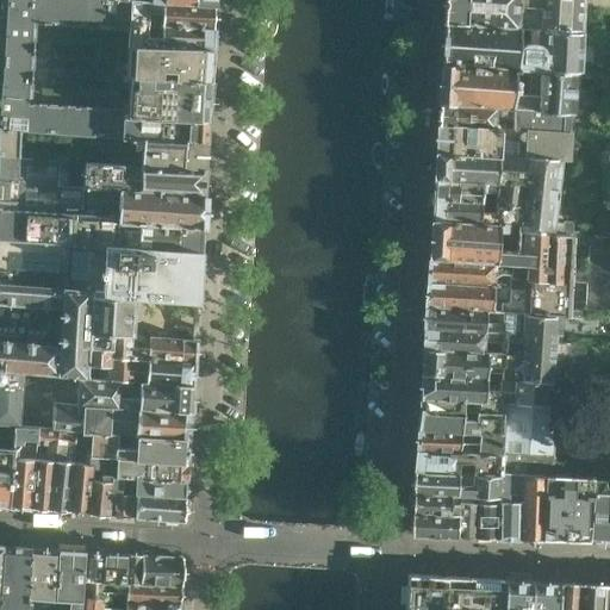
[(0,0),(0,75),(5,76),(10,0),(0,0)]
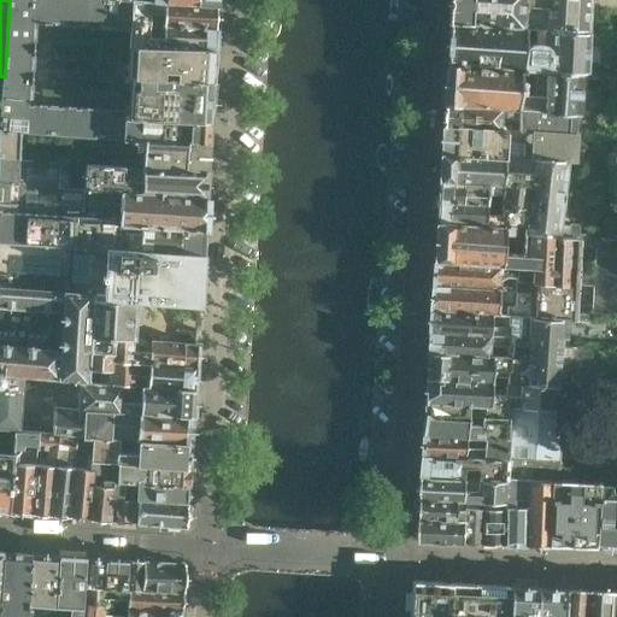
[(31,104),(36,24),(130,31),(130,24),(131,1),(110,0),(10,0),(5,77),(3,131),(123,140),(124,137),(125,118),(125,115),(125,111),(31,104)]
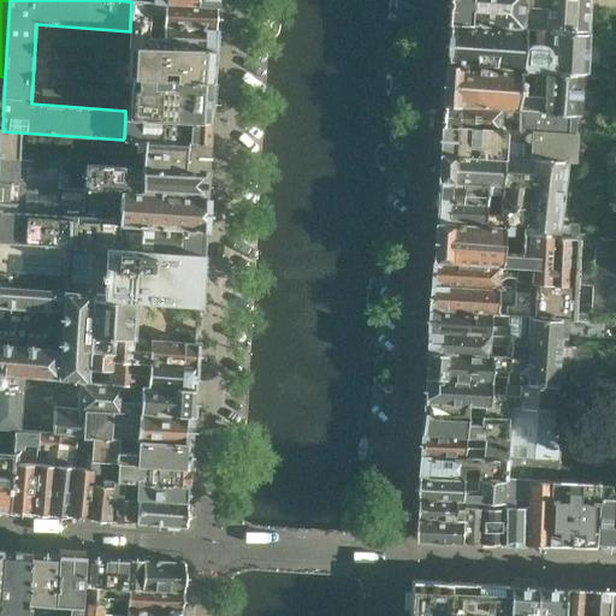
[(586,33),(587,0),(450,0),(450,23),(522,28),(544,29),(586,33)]
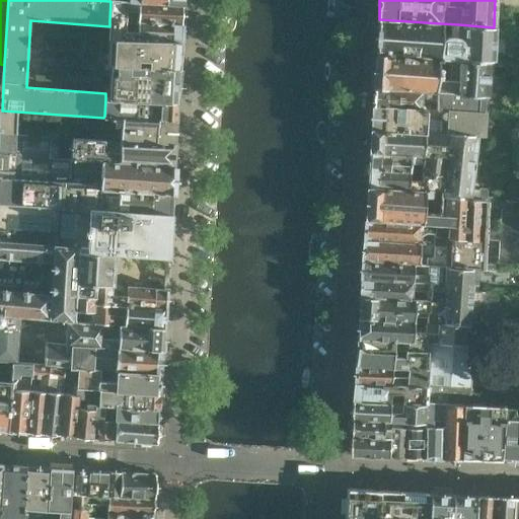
[(181,24),(181,12),(182,6),(141,3),(122,2),(110,1),(109,20),(126,21),(126,12),(140,13),(139,21),(181,24)]
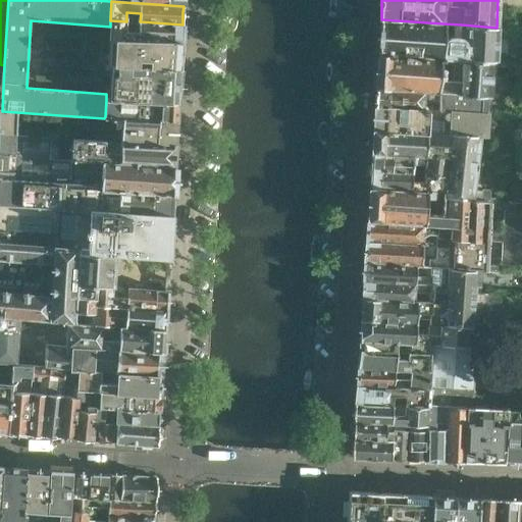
[(504,62),(507,28),(497,28),(461,24),(459,44),(441,43),(442,23),(381,19),(380,20),(379,54),(490,61),(504,62)]
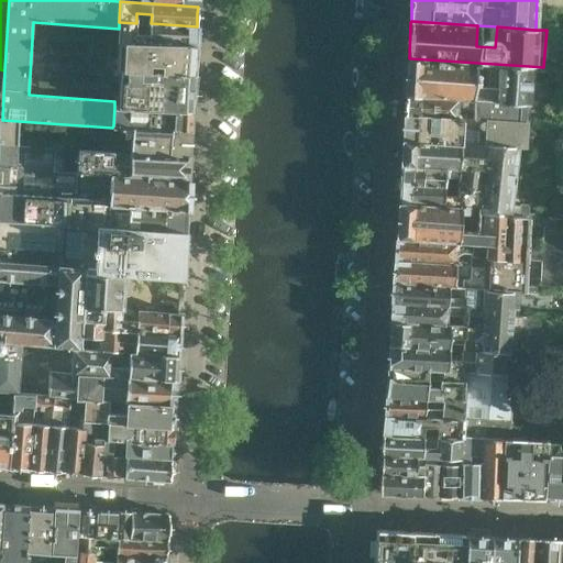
[(195,46),(196,33),(197,26),(151,23),(151,33),(135,32),(136,23),(119,22),(119,29),(118,42),(195,46)]
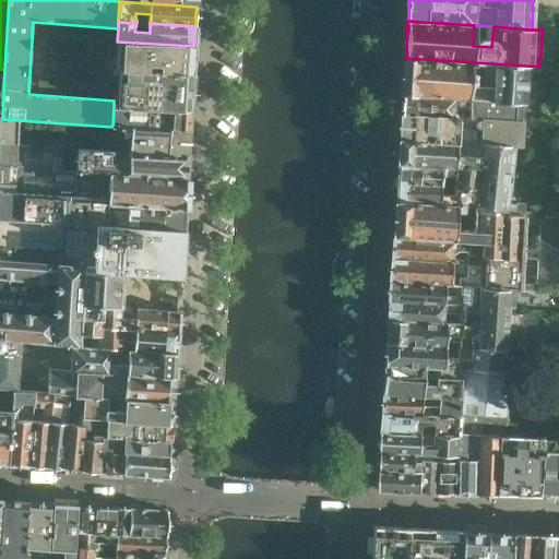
[(189,113),(191,75),(192,67),(193,60),(193,46),(117,42),(116,55),(115,75),(119,75),(117,103),(114,104),(114,107),(129,108),(144,109),(189,113)]
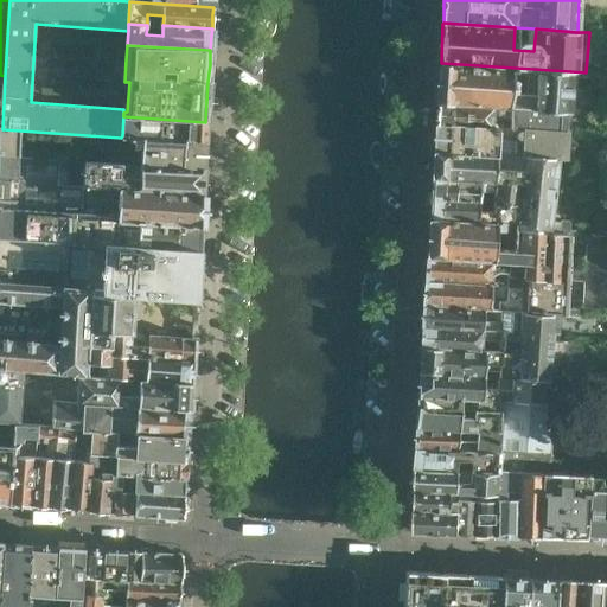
[(568,112),(570,71),(441,63),(439,103),(563,112),(568,112)]
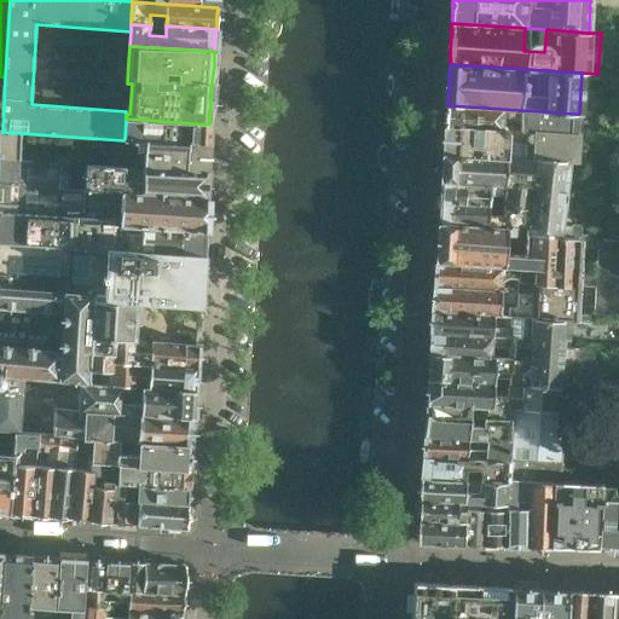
[(573,134),(574,114),(447,105),(445,126),(499,129),(499,120),(520,121),(519,131),(573,134)]
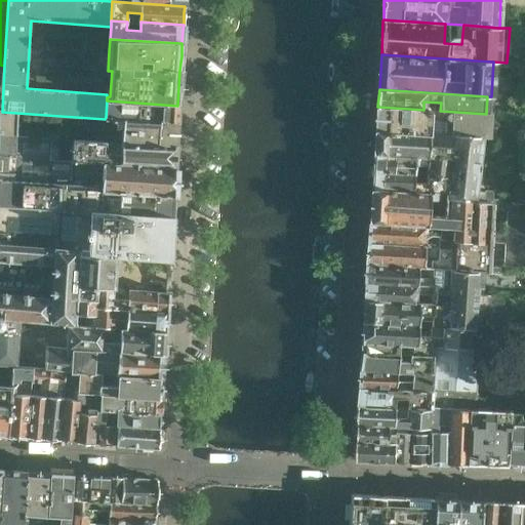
[(176,122),(177,106),(135,103),(135,112),(120,111),(121,102),(107,101),(106,117),(176,122)]
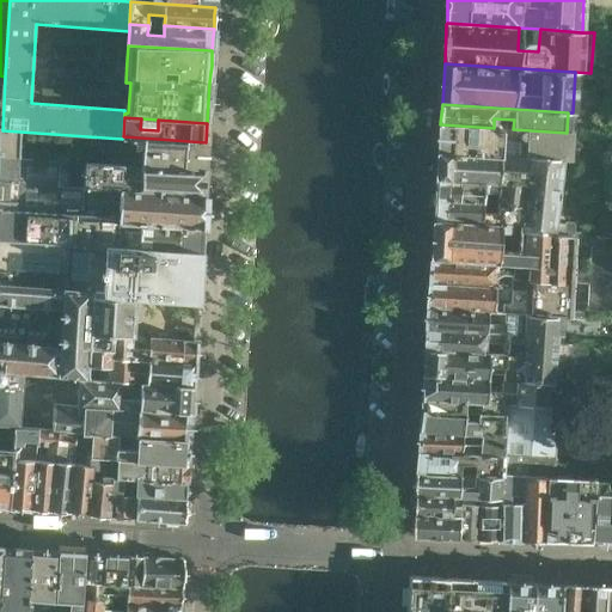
[(513,129),(494,128),(440,124),(439,152),(499,155),(513,157),(565,160),(567,133),(513,129)]
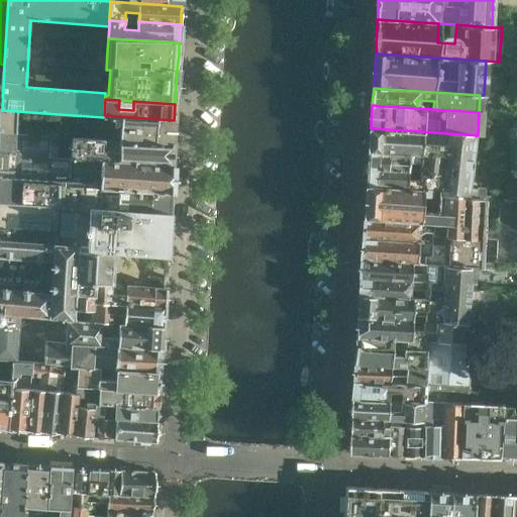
[(175,120),(174,120),(104,115),(103,117),(2,110),(1,123),(0,132),(59,136),(72,136),(173,143),(175,120)]
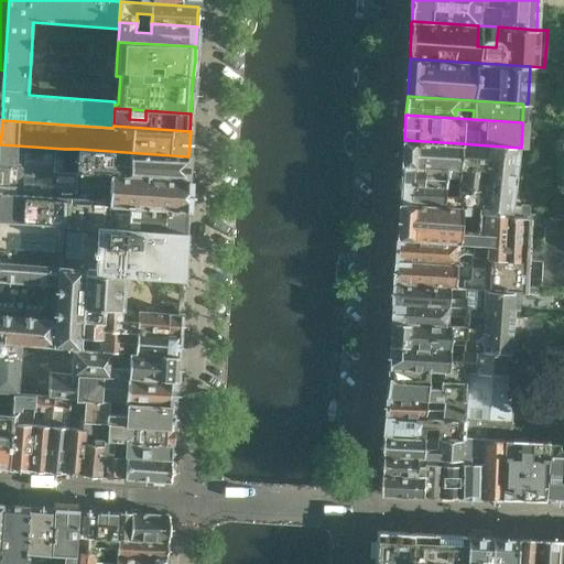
[(511,207),(514,154),(527,154),(527,148),(521,148),(473,144),(472,158),(458,156),(459,143),(404,140),(402,165),(481,170),(480,190),(479,207),(478,207),(478,215),(529,218),(529,210),(518,210),(519,207),(511,207)]
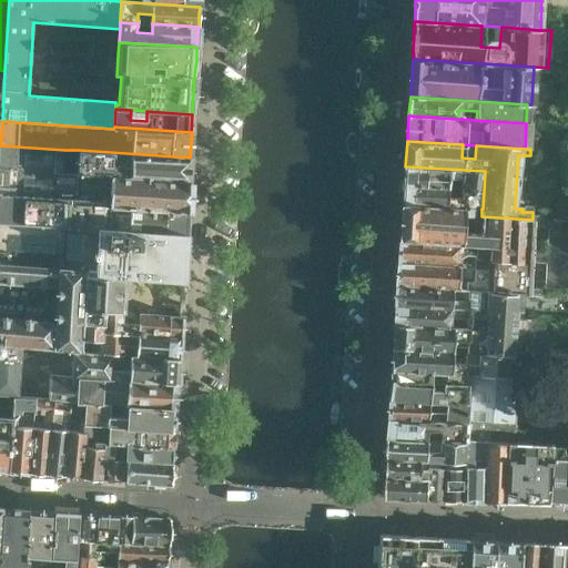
[(188,182),(77,175),(63,174),(64,150),(0,145),(0,151),(0,222),(62,227),(98,230),(99,208),(186,213),(188,182)]
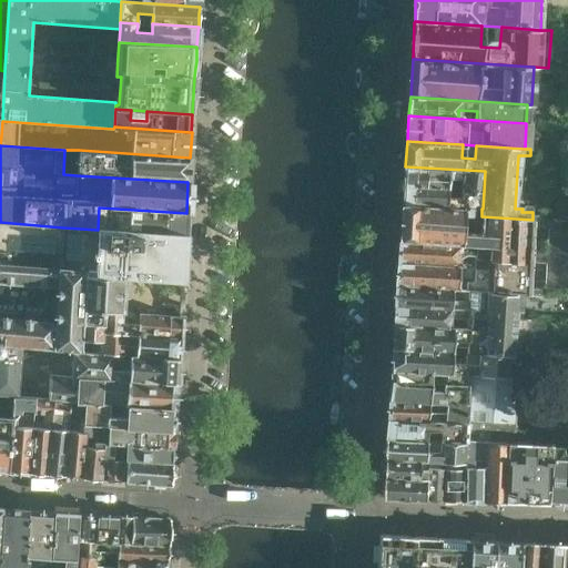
[(189,182),(190,158),(79,150),(77,175),(188,182),(189,182)]
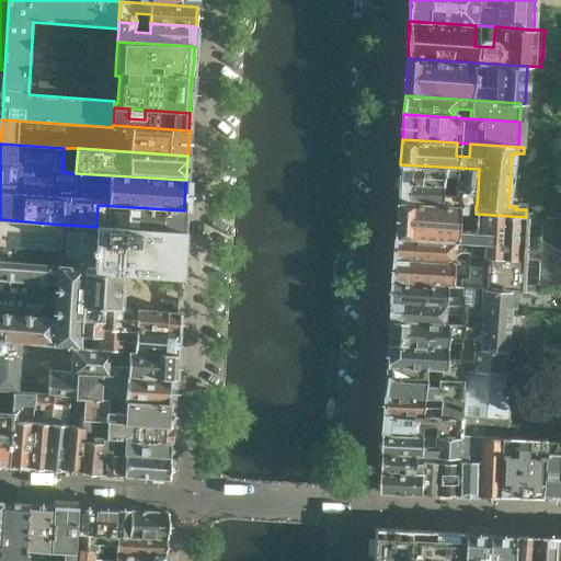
[(441,185),(442,175),(456,176),(456,186),(478,189),(479,169),(400,164),(399,183),(441,185)]
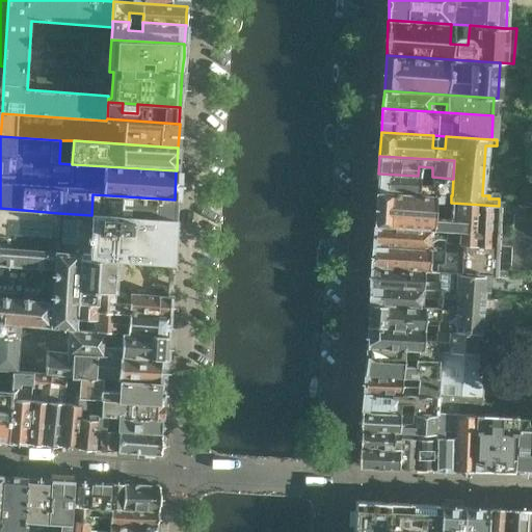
[(431,185),(418,184),(418,176),(378,174),(377,191),(451,195),(452,195),(453,179),(432,177),(431,185)]
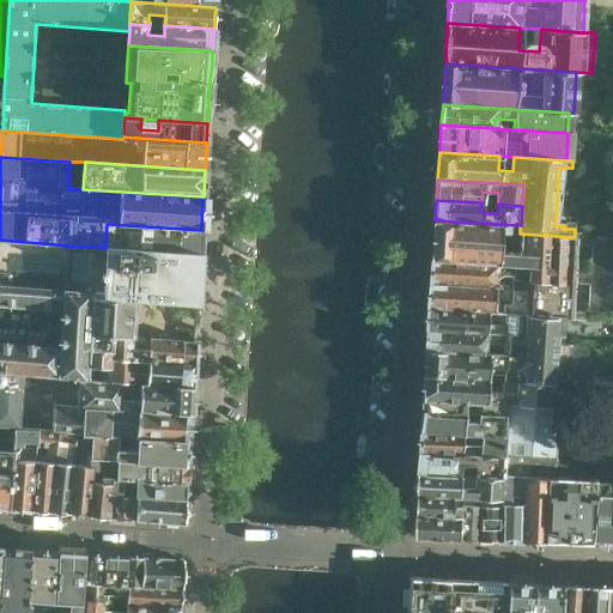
[(568,289),(570,287),(570,283),(589,284),(588,310),(612,311),(612,240),(575,237),(520,234),(520,225),(435,220),(432,260),(528,266),(526,290),(525,314),(566,317),(566,311),(568,289)]
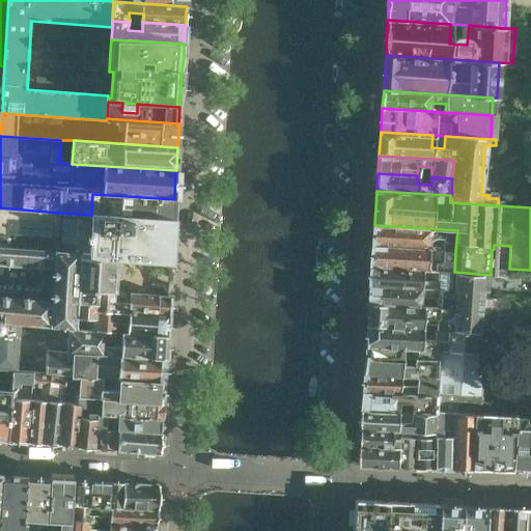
[(174,205),(174,199),(92,194),(91,215),(173,220),(174,205)]
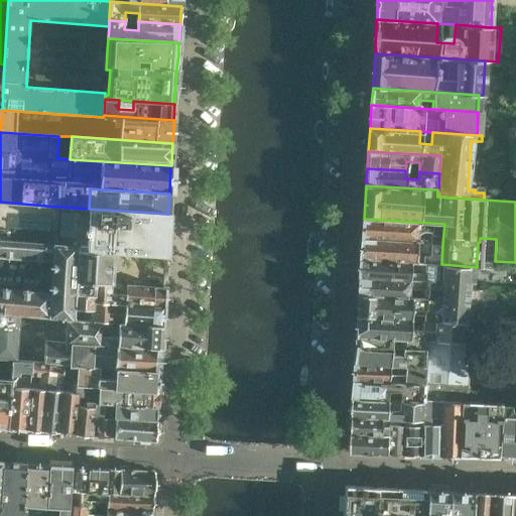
[(166,256),(168,214),(89,209),(88,223),(70,222),(70,217),(55,216),(56,207),(0,202),(0,241),(54,245),(55,227),(77,229),(77,231),(85,231),(85,236),(87,236),(86,251),(112,253),(166,256)]
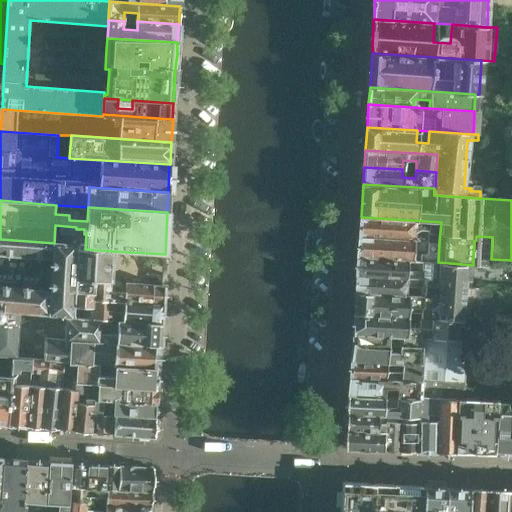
[(412,240),(413,227),(417,230),(427,230),(426,241),(439,242),(441,222),(361,217),(360,237),(412,240)]
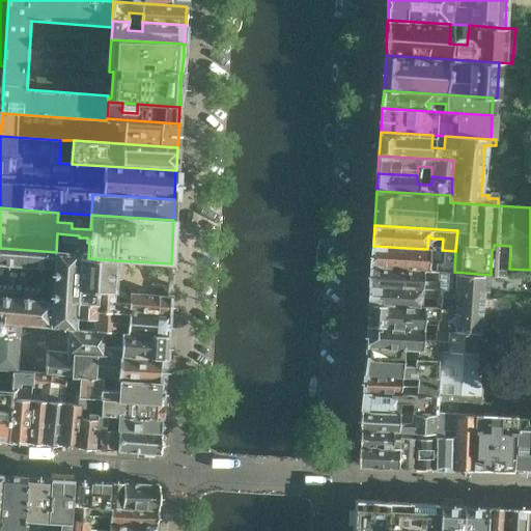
[(454,272),(455,251),(442,250),(427,249),(373,246),(371,267),(421,270),(439,271),(454,272)]
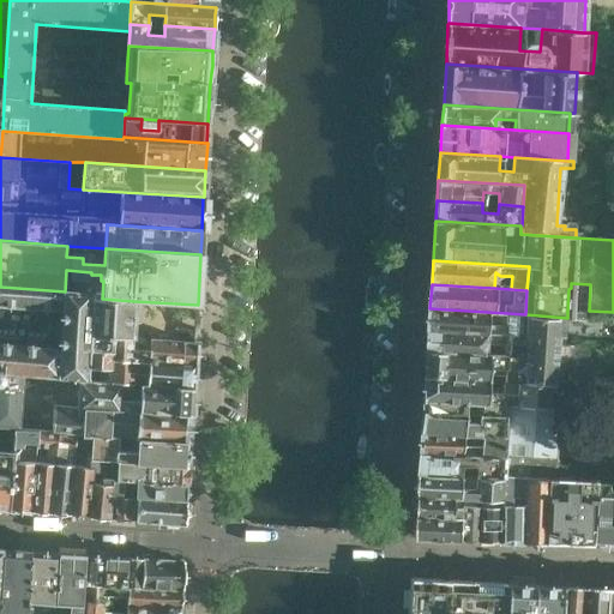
[(114,337),(131,338),(133,301),(102,299),(92,299),(94,293),(65,292),(0,287),(0,306),(62,311),(61,349),(0,344),(0,385),(11,386),(11,387),(23,389),(24,377),(78,380),(88,381),(89,368),(112,371),(114,337)]
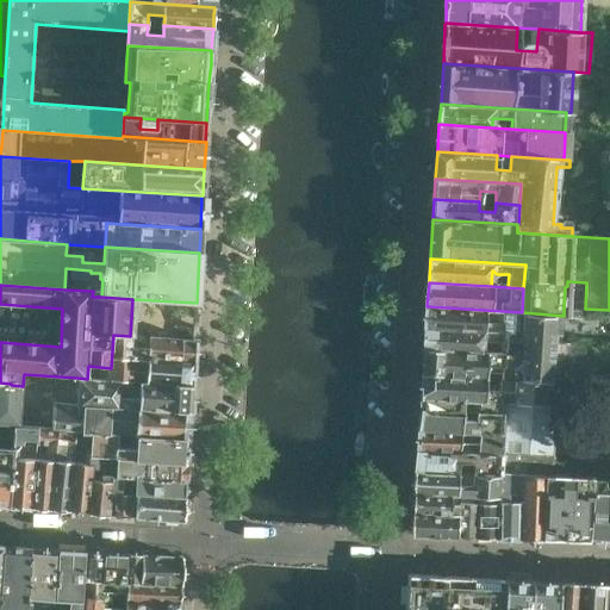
[(484,321),(484,310),(427,306),(425,328),(521,334),(522,312),(504,311),(503,323),(484,321)]
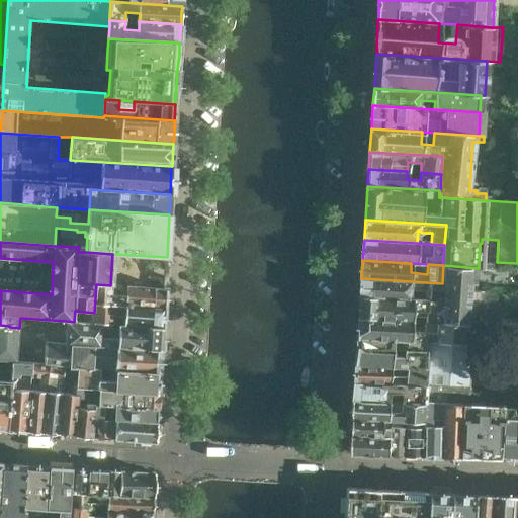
[(504,324),(506,295),(472,292),(473,285),(480,286),(481,268),(479,268),(443,265),(442,283),(361,278),(358,318),(412,321),(424,322),(439,323),(466,325),(479,325),(480,322),(504,324)]
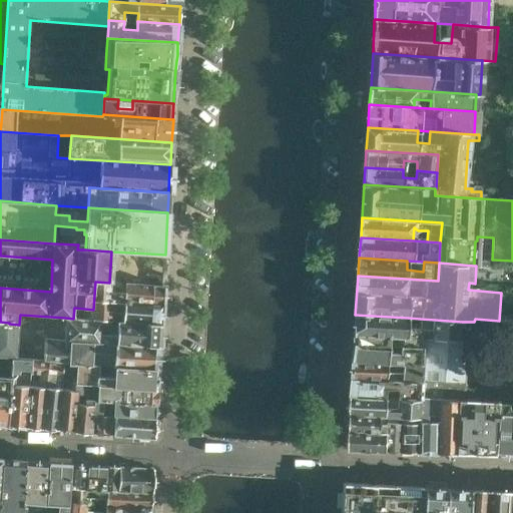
[(162,306),(162,296),(163,287),(125,284),(124,295),(110,294),(110,283),(109,283),(95,282),(93,310),(93,320),(107,321),(109,321),(110,310),(123,311),(122,322),(160,324),(160,323),(162,306)]
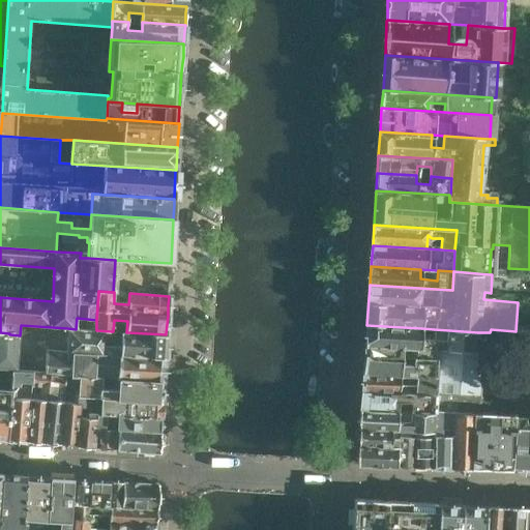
[(420,341),(421,328),(366,325),(365,345),(448,350),(449,330),(434,329),(433,342),(420,341)]
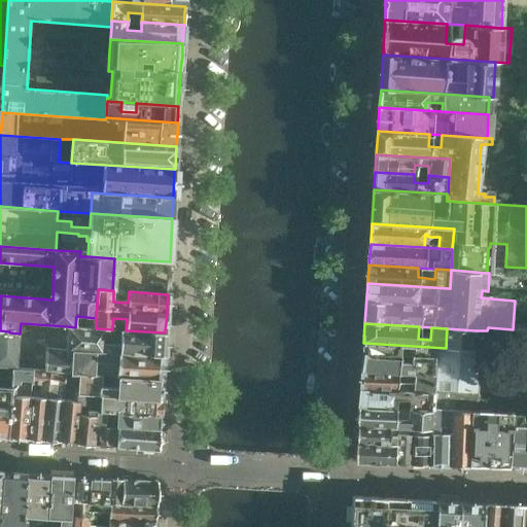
[(163,356),(164,348),(166,334),(165,332),(126,330),(119,330),(118,344),(109,343),(110,329),(96,328),(75,327),(67,326),(66,351),(45,349),(44,370),(64,372),(68,372),(68,374),(78,374),(94,375),(95,361),(116,363),(115,377),(117,377),(162,380),(163,356)]
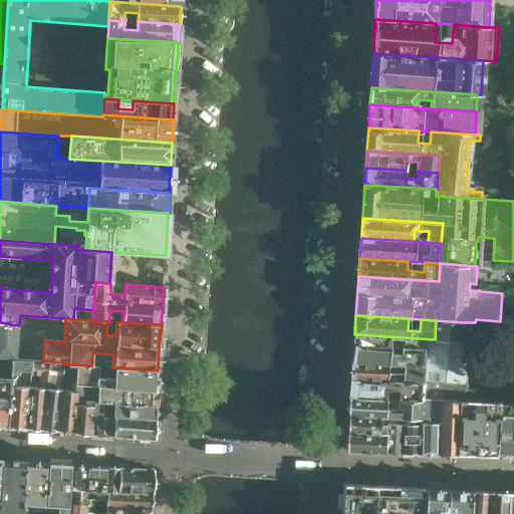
[(465,391),(467,354),(476,354),(477,337),(461,336),(461,342),(457,342),(458,326),(462,327),(463,322),(436,320),(435,339),(354,334),(353,344),(351,361),(350,378),(424,383),(423,400),(442,401),(442,389),(465,391)]
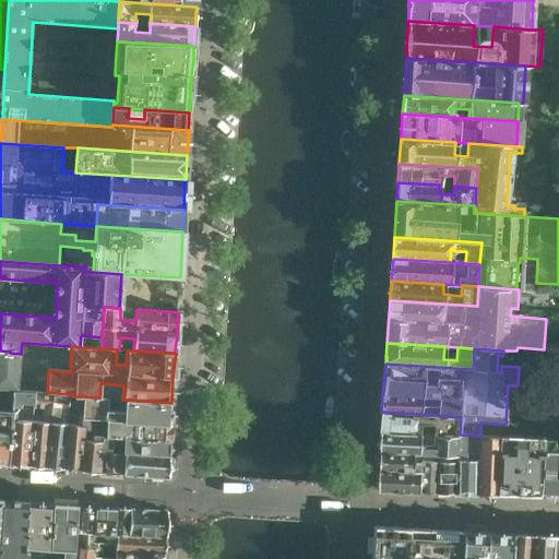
[(0,351),(0,389),(19,391),(21,354),(10,353),(10,352),(0,351)]
